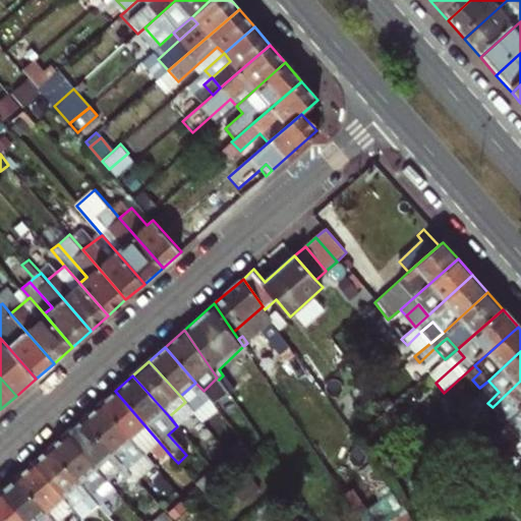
[(507,424),(520,411),(520,381),(493,407),(501,417),(483,433),(489,441),(507,424)]
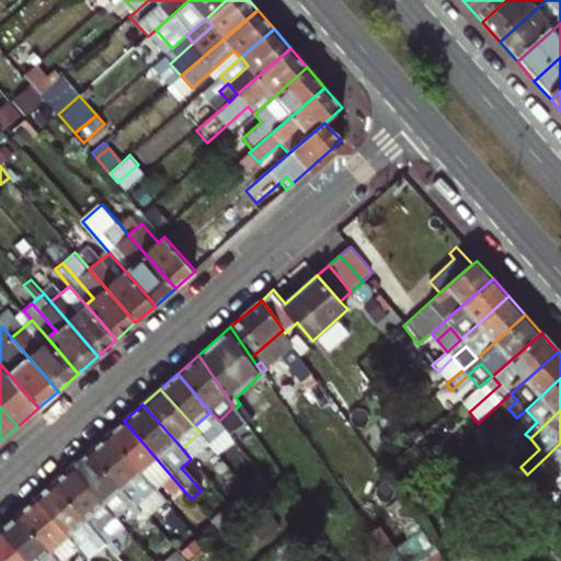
[(184,491),(124,421),(107,435),(151,485),(161,477),(167,482),(162,487),(174,500),(184,491)]
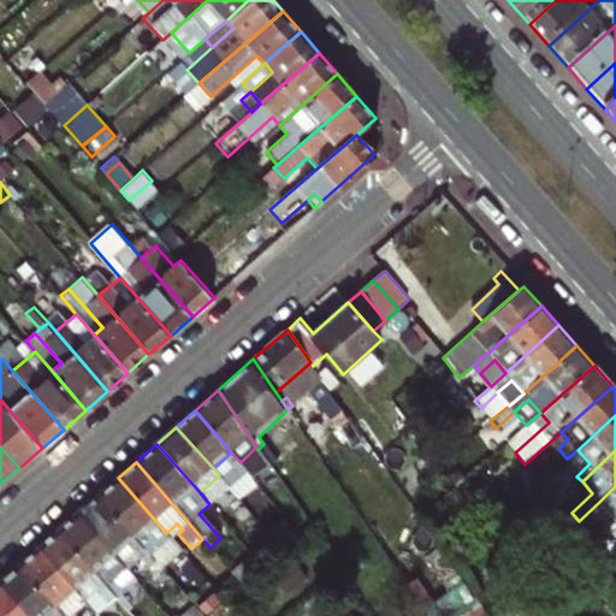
[(225,471),(219,475),(231,489),(237,483),(225,471)]
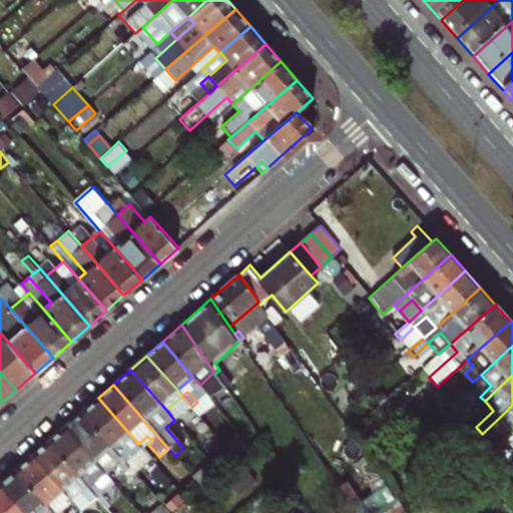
[(151,459),(138,444),(98,398),(81,413),(111,448),(117,454),(125,464),(134,474),(151,459)]
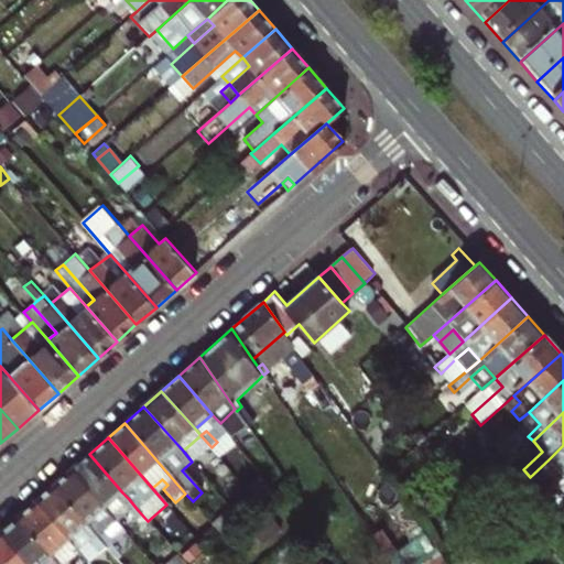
[(563,456),(563,445),(549,459),(554,465),(563,456)]
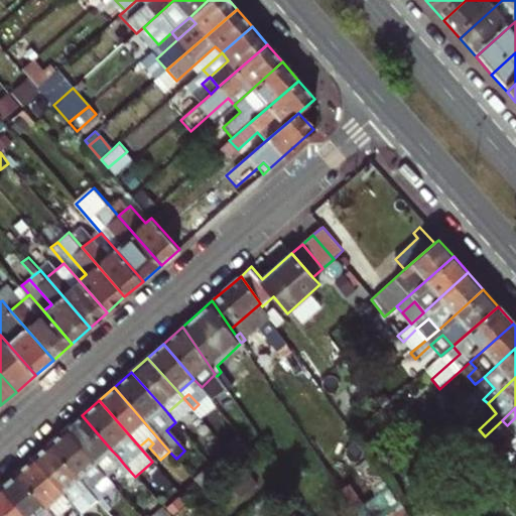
[(112,450),(82,415),(66,429),(96,464),(112,450)]
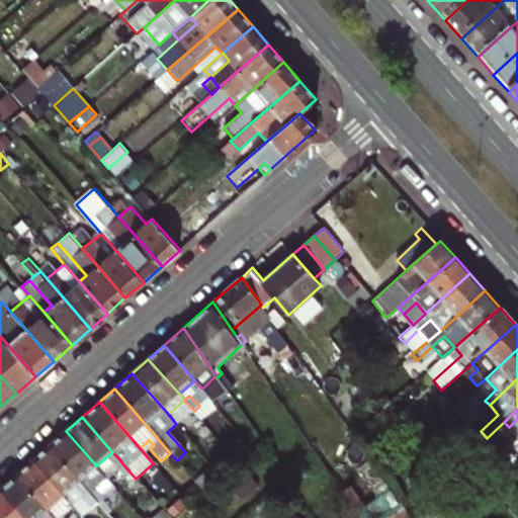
[(517,419),(509,427),(517,437),(517,419)]
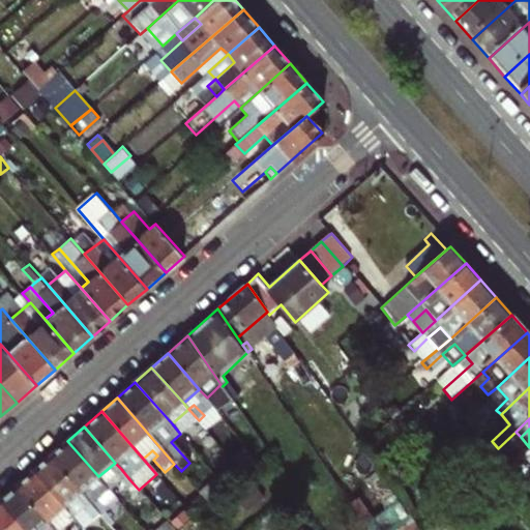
[(67,441),(51,455),(83,491),(98,476),(67,441)]
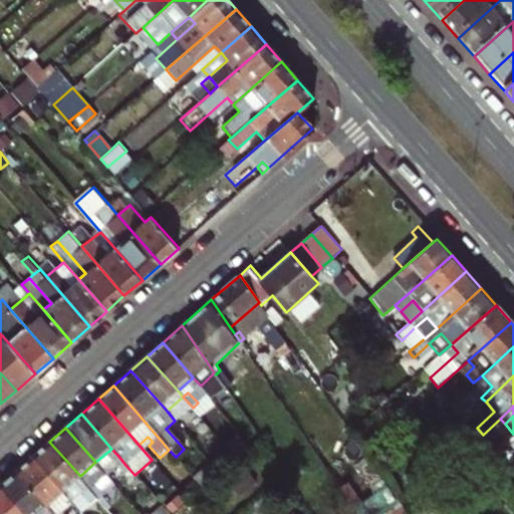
[(105,505),(85,483),(80,476),(49,442),(32,457),(72,503),(82,495),(97,512),(105,505)]
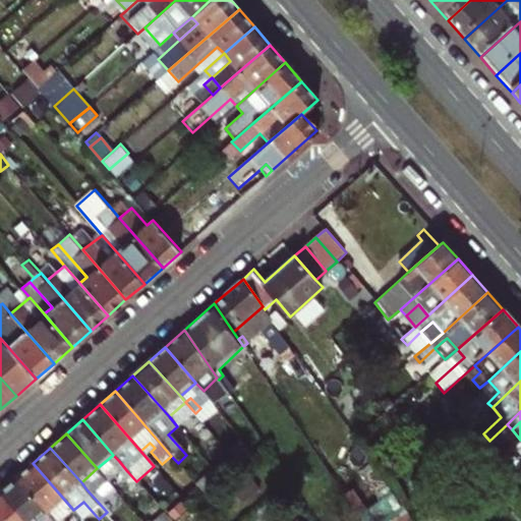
[(127,471),(119,461),(113,466),(122,476),(127,471)]
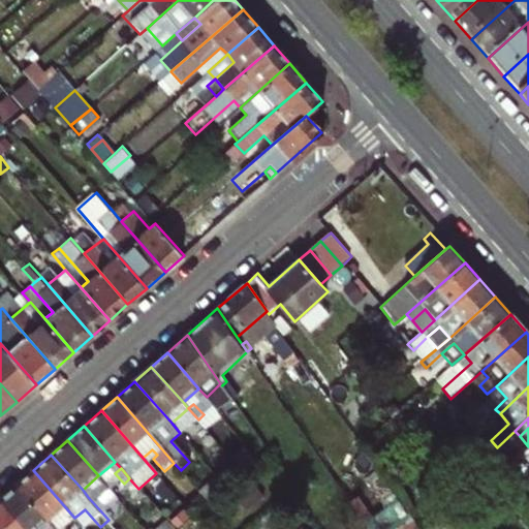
[(74,518),(33,470),(17,484),(56,528),(67,528),(65,526),(74,518)]
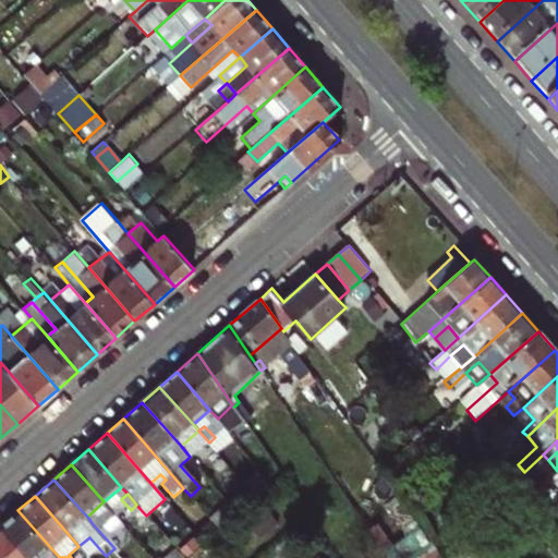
[(59,557),(17,510),(0,525),(0,528),(26,557),(59,557)]
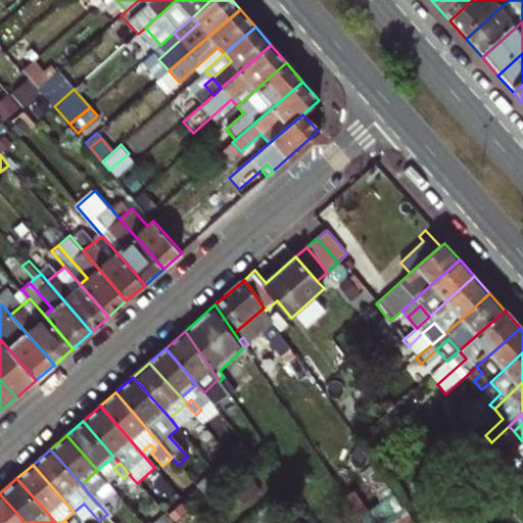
[(94,485),(87,491),(107,514),(115,522),(126,514),(111,497),(107,501),(94,485)]
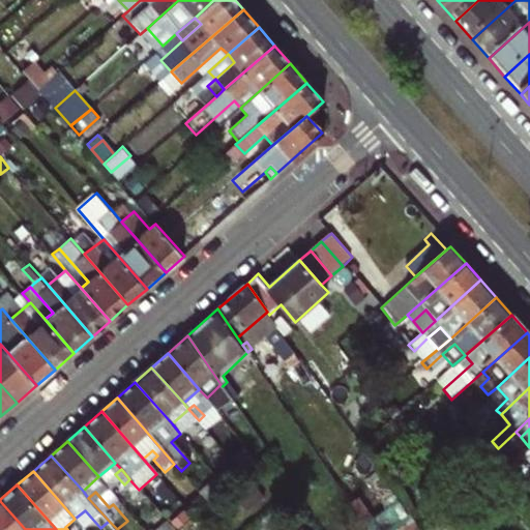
[(25,529),(0,501),(0,529),(25,529)]
